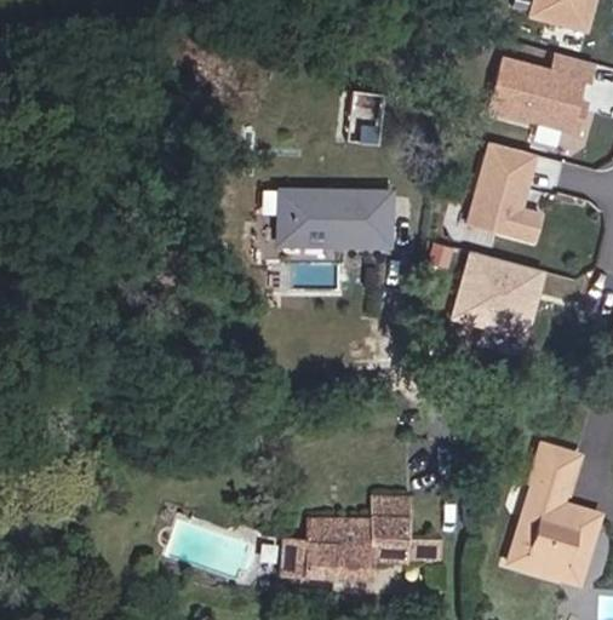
[(588,33),(596,0),(534,0),(531,17),(588,33)]
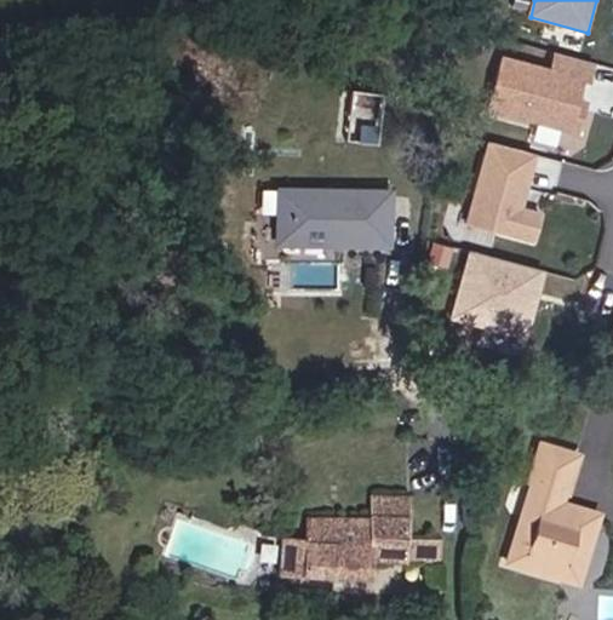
[(577,108),(584,81),(590,82),(595,64),(556,53),(551,70),(503,58),(488,110),(579,133),(585,110),(577,108)]
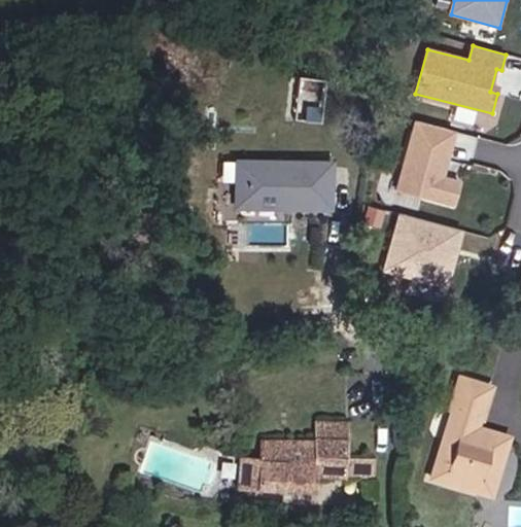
[(442,177),(454,131),(414,120),(396,189),(453,205),(459,181),(442,177)]
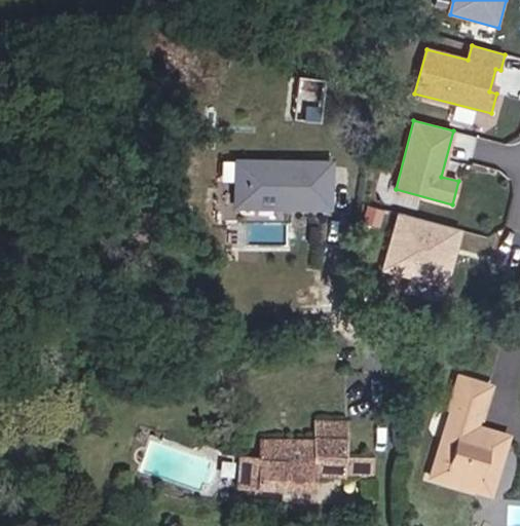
[(323,165),(230,164),(229,208),(322,209),(323,165)]
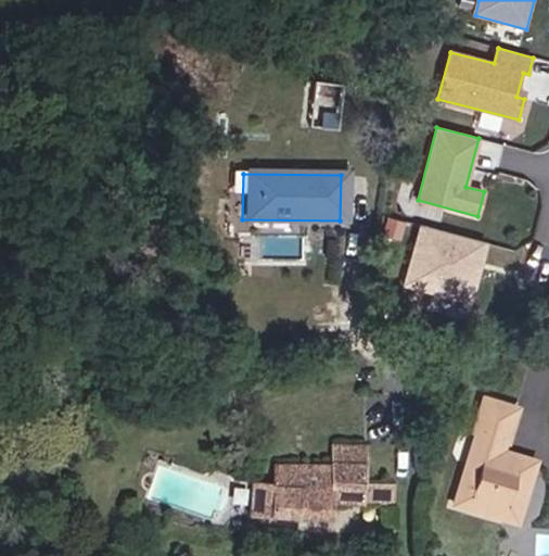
[(472,301),(487,242),(424,225),(409,283),(472,301)]
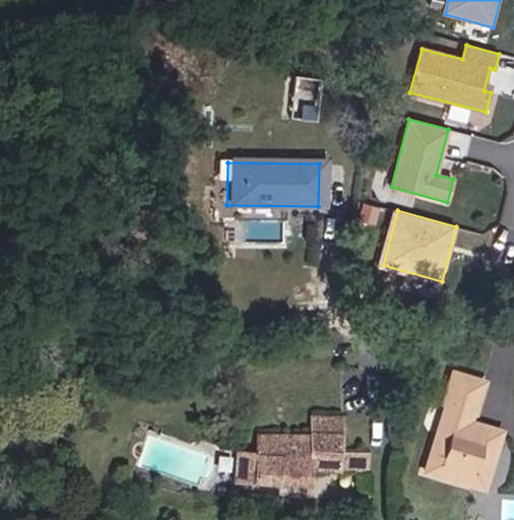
[(467,415),(474,383),(441,376),(435,406),(443,407),(441,418),(437,417),(425,476),(468,485),(487,472),(492,449),(486,439),(488,429),(462,425),(463,415),(467,415)]
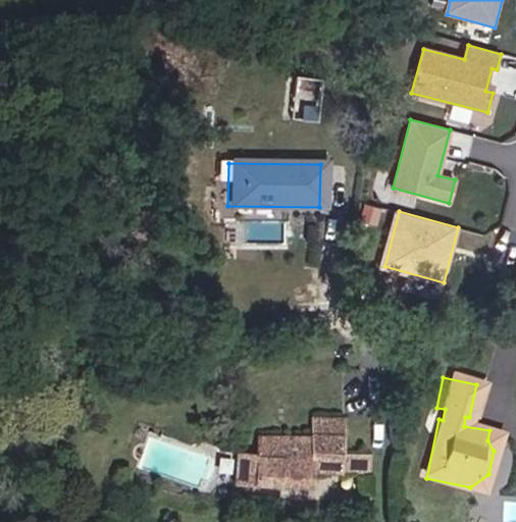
[(337,453),(339,418),(308,417),(307,436),(253,434),(250,458),(229,456),(226,486),(307,490),(308,472),(367,475),(368,456),(337,453)]
